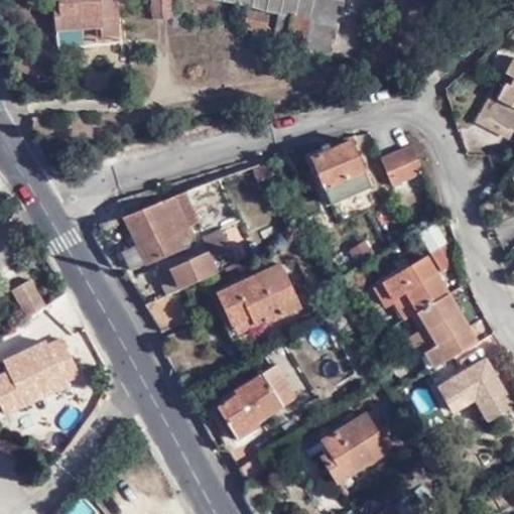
[(54,0),(54,1),(46,4),(49,32),(115,24),(112,0),(54,0)]
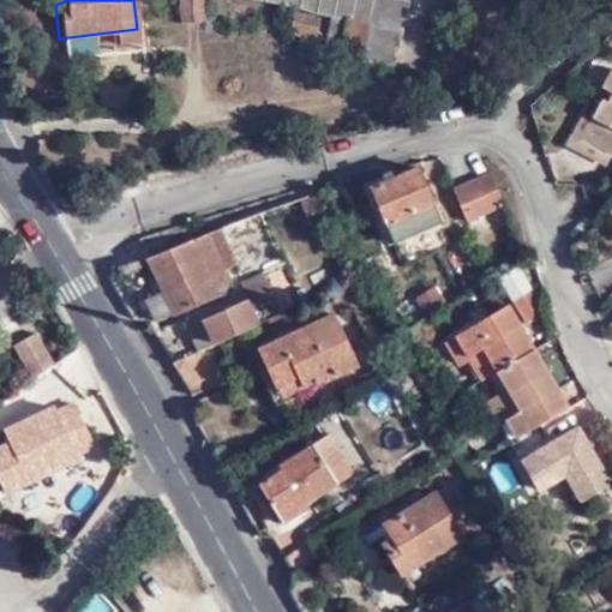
[(202,19),(198,0),(177,0),(180,23),(202,19)]
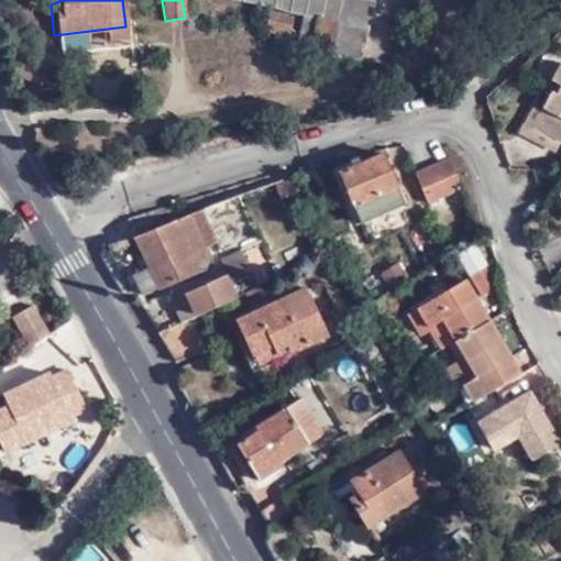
[(326,53),(361,61),(374,0),(237,0),(270,8),(292,12),(301,14),(316,18),(330,21),(326,53)]
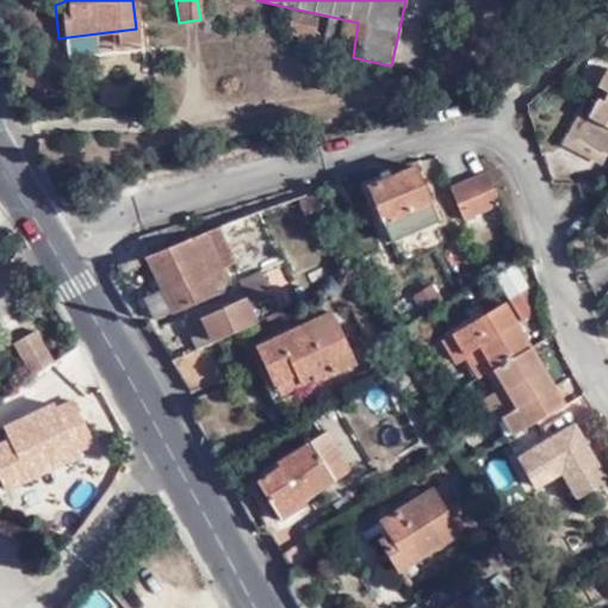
[(310,37),(316,13),(292,8),(286,31),(310,37)]
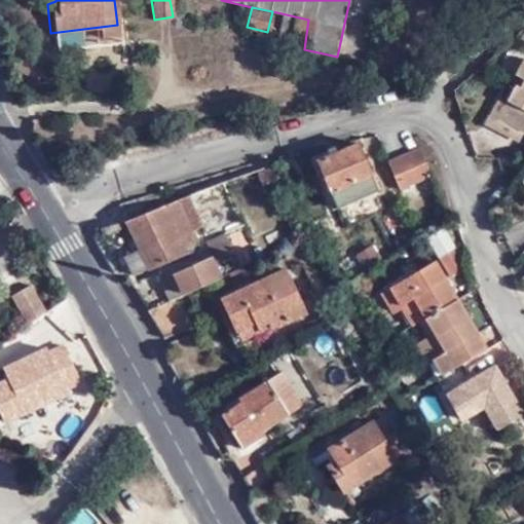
[(292,31),(295,16),(282,13),(278,27),(290,30),(292,31)]
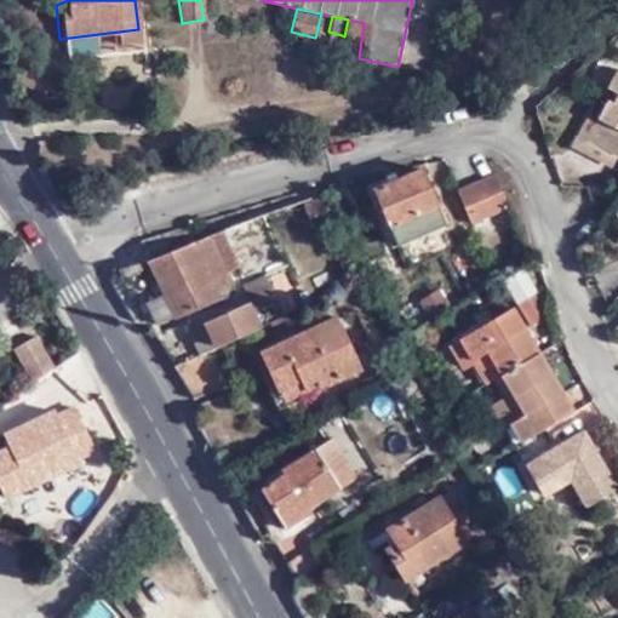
[(364,23),(348,19),(344,36),(342,35),(337,59),(356,64),(359,58),(364,23)]
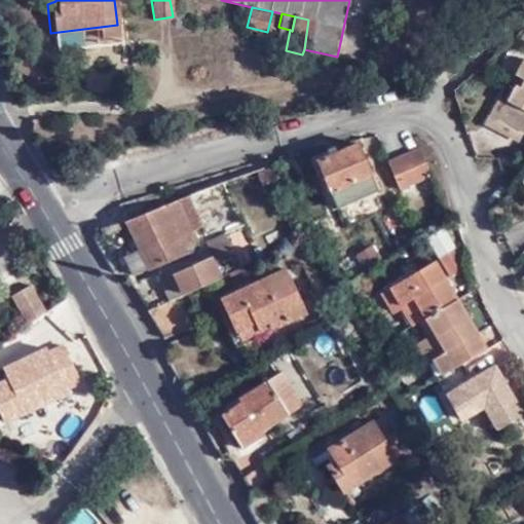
[(523,62),(517,75),(523,80),(520,86),(516,84),(504,106),(498,118),(523,133),(523,62)]
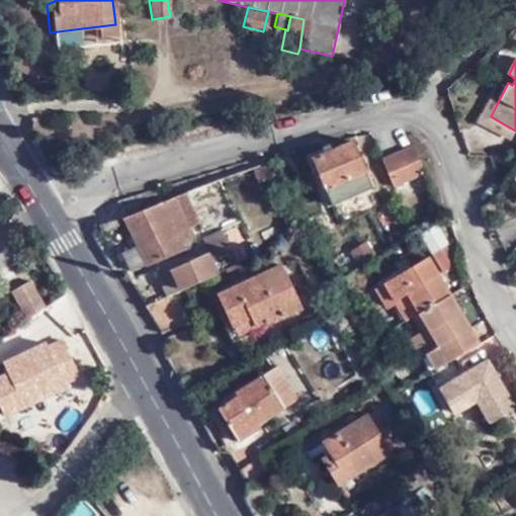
[(515,143),(515,141),(515,131),(491,116),(497,104),(489,99),(479,123),(515,143)]
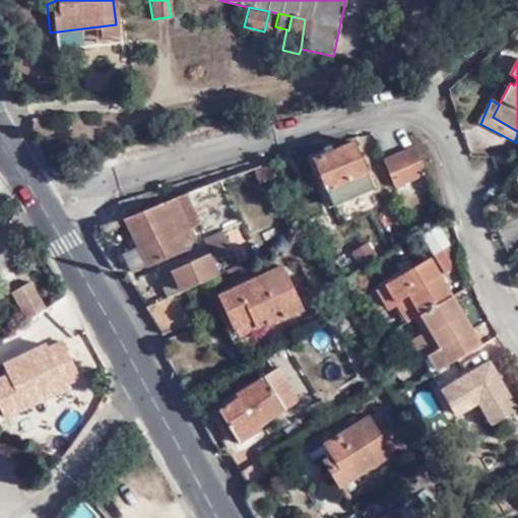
[(360,140),(319,156),(337,203),(378,189),(360,140)]
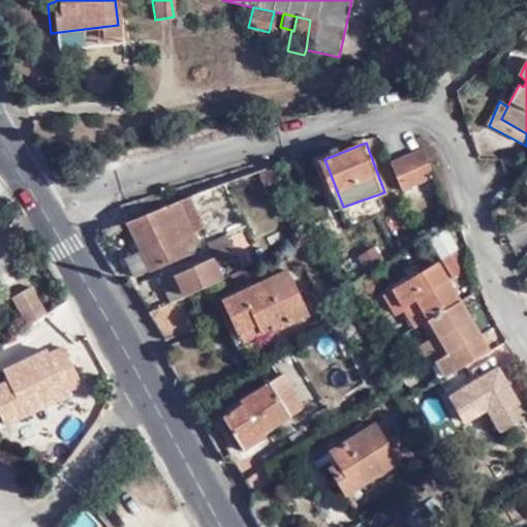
[(420,152),(389,163),(398,190),(431,178),(420,152)]
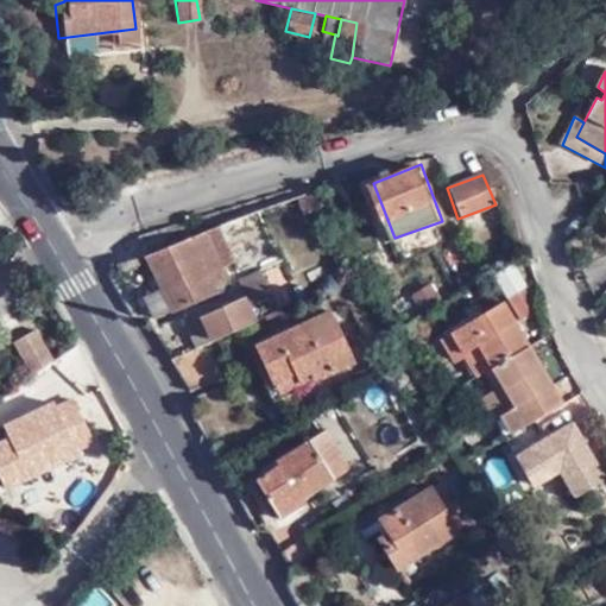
[(212,232),(152,258),(165,286),(146,294),(156,317),(172,309),(177,314),(232,288),(227,281),(233,277),(212,232)]
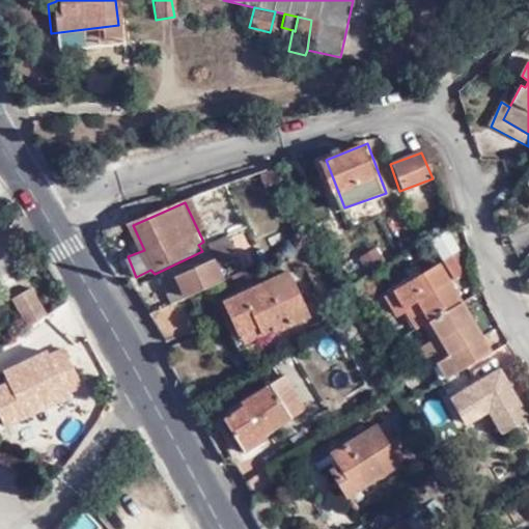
[(439,235),(449,257),(465,249),(453,227),(439,235)]
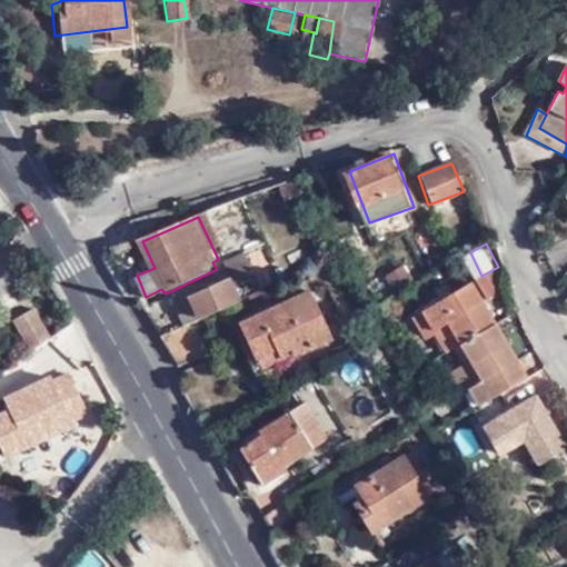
[(232,259),(238,272),(256,264),(252,257),(248,250),(232,259)]
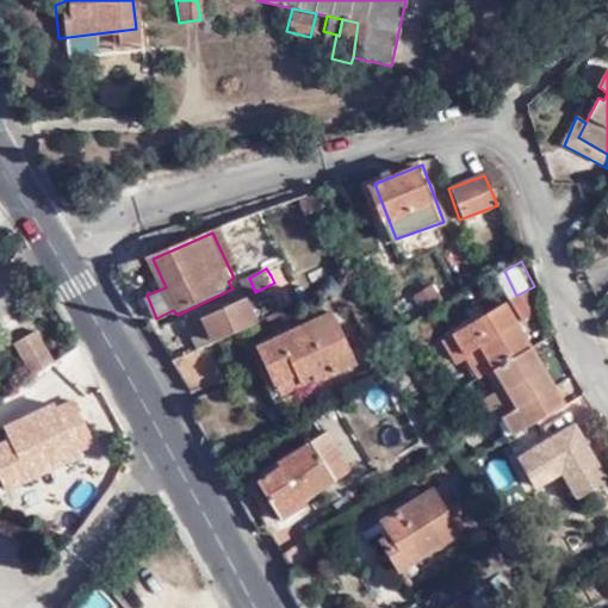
[(427,280),(407,295),(420,314),(440,299),(427,280)]
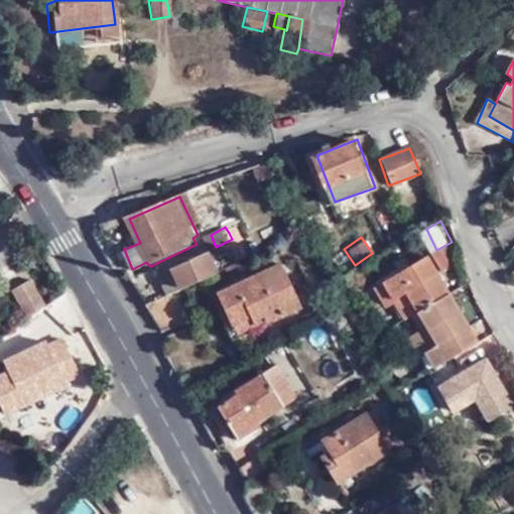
[(436,250),(435,250),(444,269),(462,260),(453,242),(452,242),(436,250)]
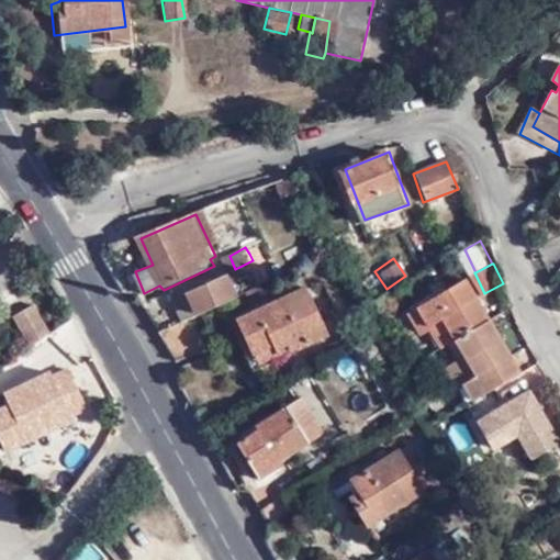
[(238,293),(230,273),(194,292),(203,310),(238,293)]
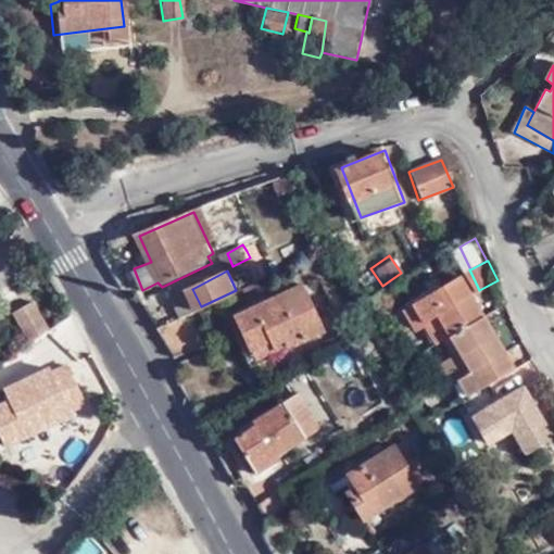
[(471,395),(517,369),(462,274),(417,299),(428,319),(440,342),(447,337),(456,356),(467,376),(464,378),(462,379),(471,395)]
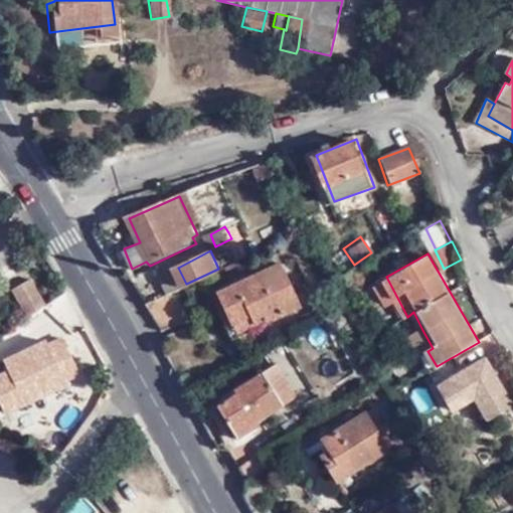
[(276,265),(224,288),(237,322),(251,316),(257,325),(296,308),(276,265)]
